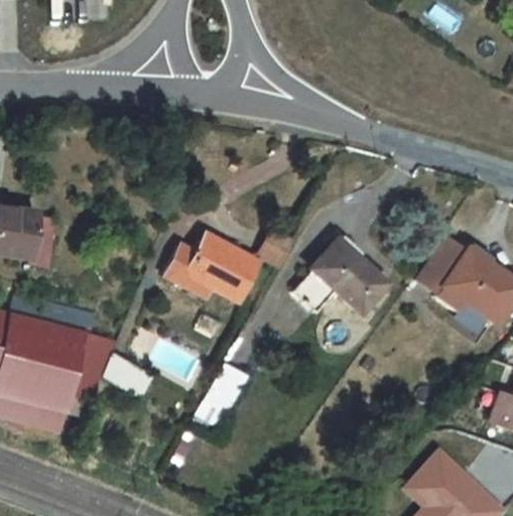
[(34,213),(0,207),(0,253),(27,258),(26,264),(46,267),(53,220),(33,217),(34,213)]
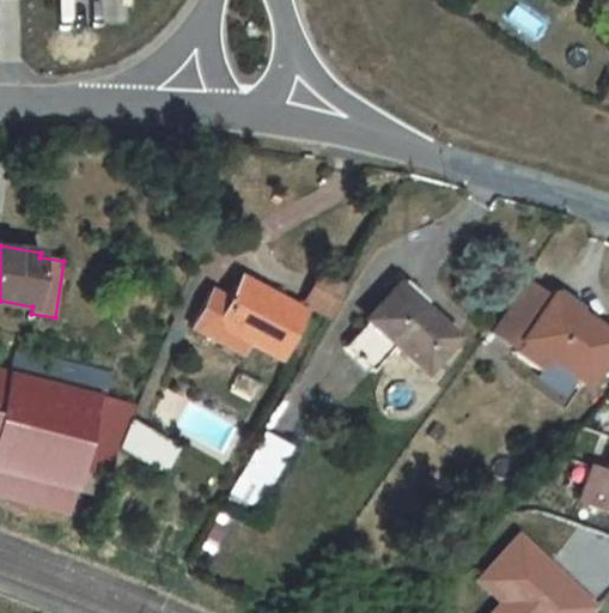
[(346,287),(323,274),(308,303),(330,316),(346,287)]
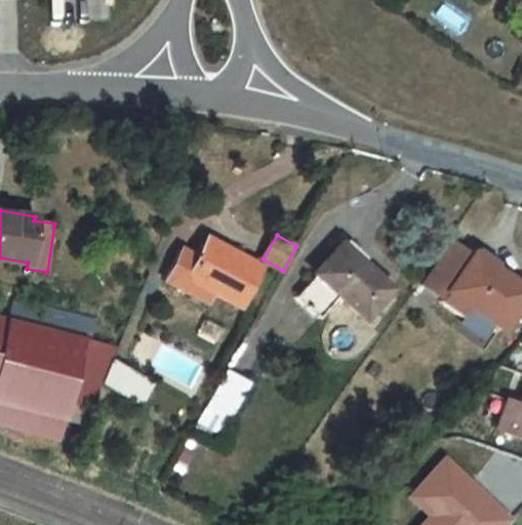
[(207,238),(203,244),(230,258),(233,252),(207,238)]
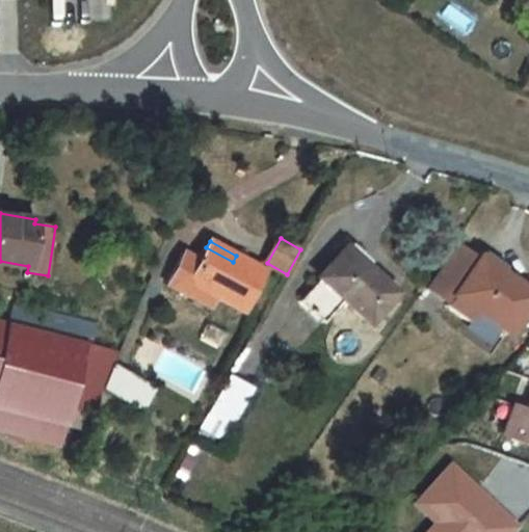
[(322,278),(301,301),(324,322),(345,299),(369,321),(396,292),(368,266),(371,262),(351,243),(320,276),(322,278)]
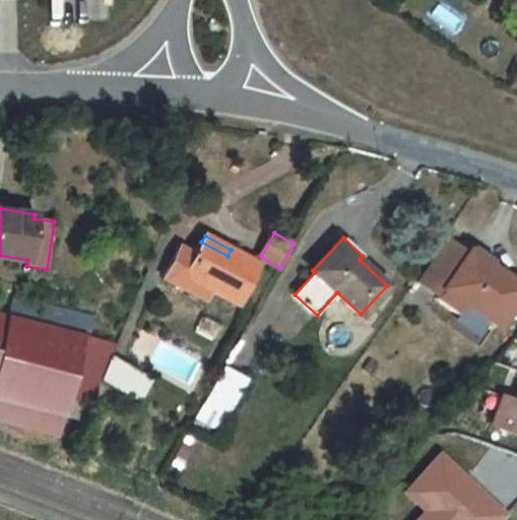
[(490,270),(467,255),(446,239),(416,281),(438,297),(439,296),(445,287),(465,302),(499,325),(516,299),(516,283),(493,266),(490,270)]
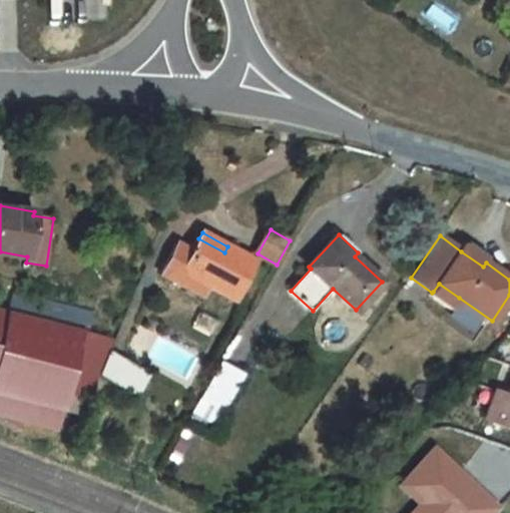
[(178,243),(162,274),(187,287),(192,278),(208,286),(233,300),(255,261),(227,246),(224,252),(198,238),(192,250),(178,243)]
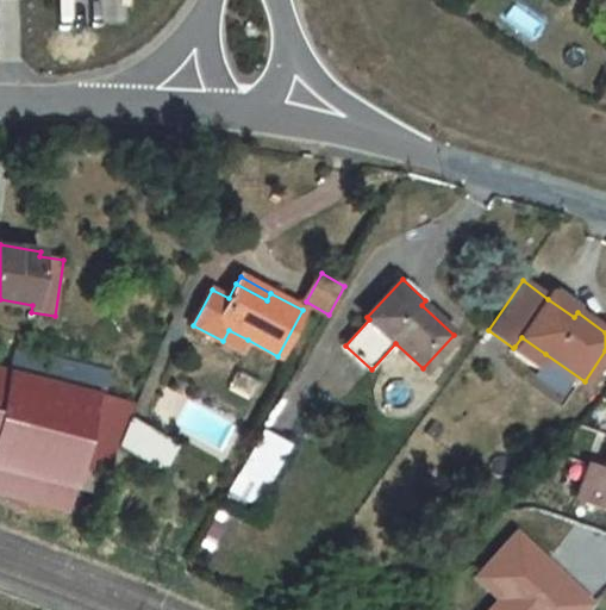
[(554,291),(548,299),(574,317),(578,312),(580,310),(554,291)]
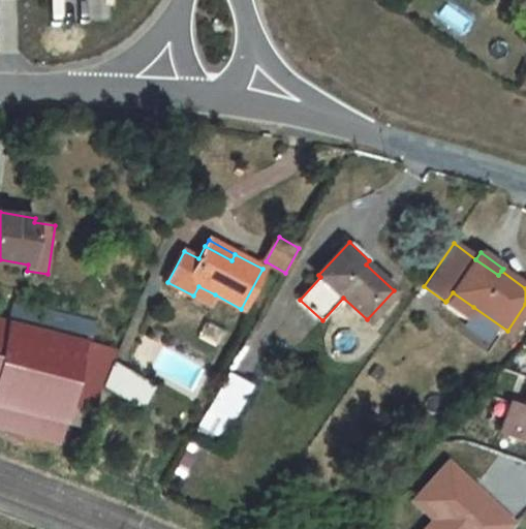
[(193,296),(191,301),(208,309),(215,294),(198,286),(193,296)]
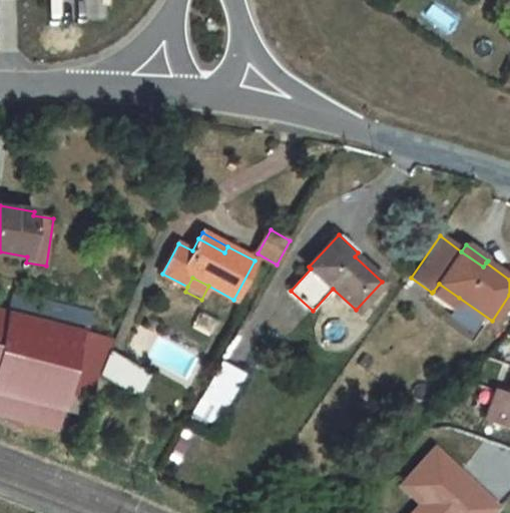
[(433,292),(453,306),(459,298),(439,284),(433,292)]
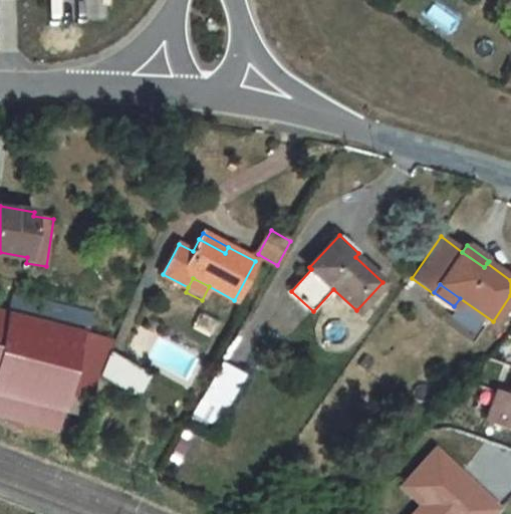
[(0,309),(0,414),(58,429),(63,411),(76,415),(82,395),(92,397),(101,375),(110,351),(116,339),(89,332),(93,313),(16,293),(11,312),(0,309)]
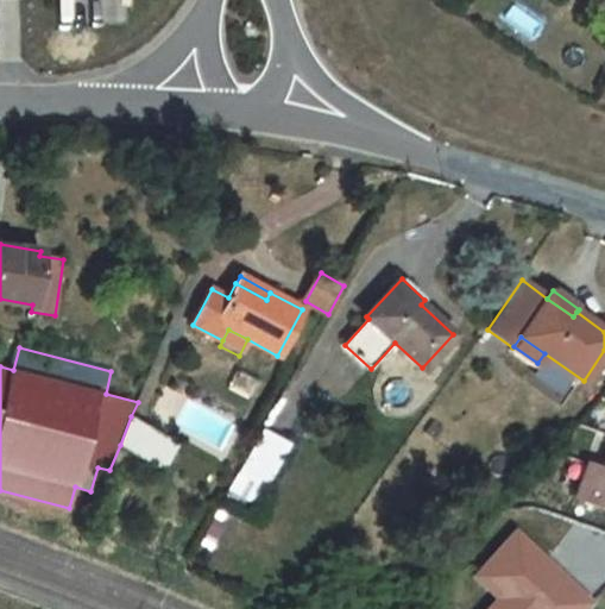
[(178,443),(131,416),(120,445),(165,470),(178,443)]
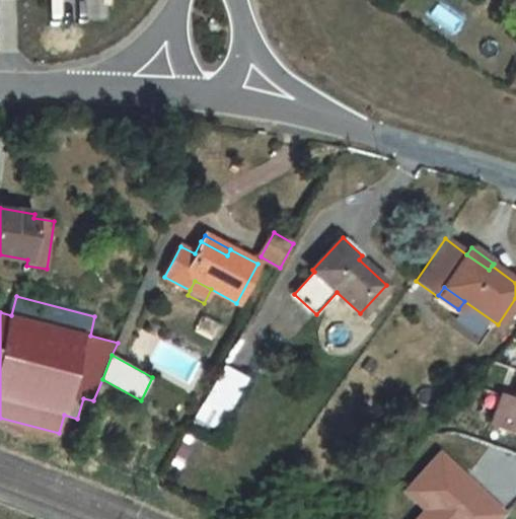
[(205,402),(197,417),(219,430),(227,415),(247,379),(225,367),(205,402)]
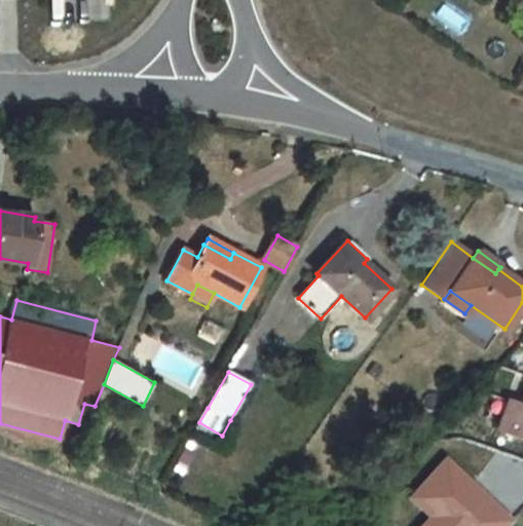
[(522,403),(521,406),(509,401),(497,429),(522,439),(522,403)]
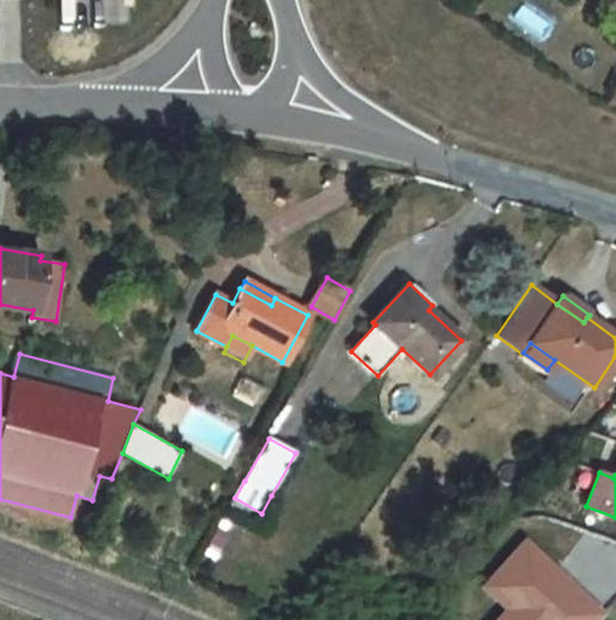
[(615,578),(605,587),(615,597),(615,578)]
